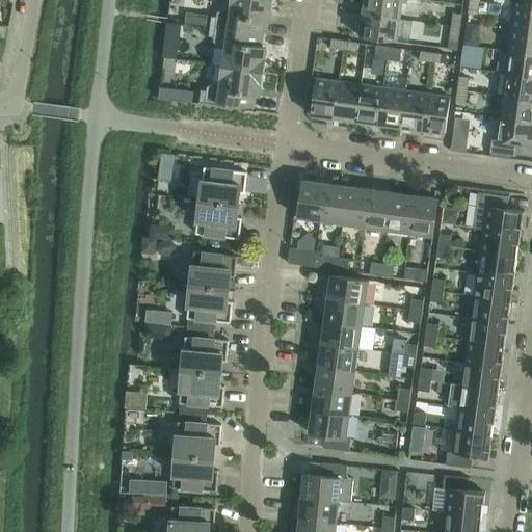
[(212,17),(211,27),(264,34),(266,16),(272,17),(273,0),(232,0),(231,9),(224,8),(218,14),(217,17),(212,17)]
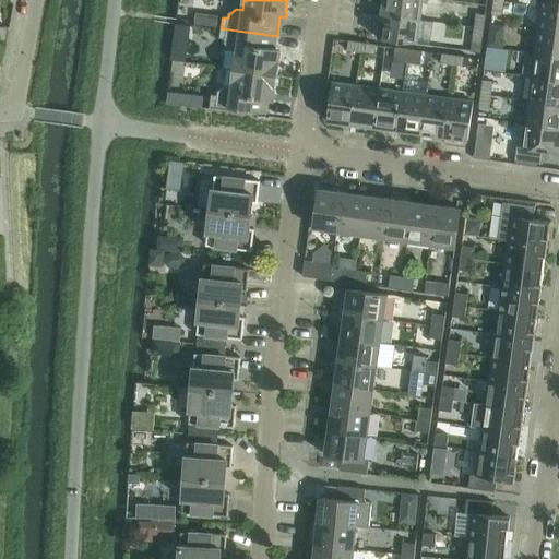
[(383,6),(382,15),(420,21),(423,0),(383,0),(383,6)]
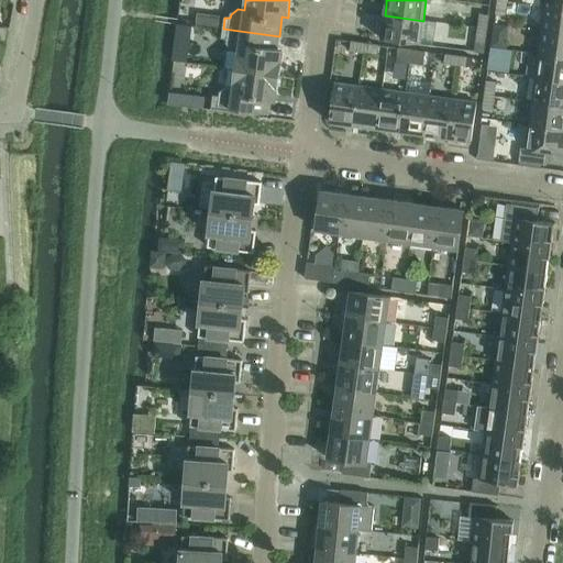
[(562,0),(547,0),(545,8),(562,9),(562,0)]
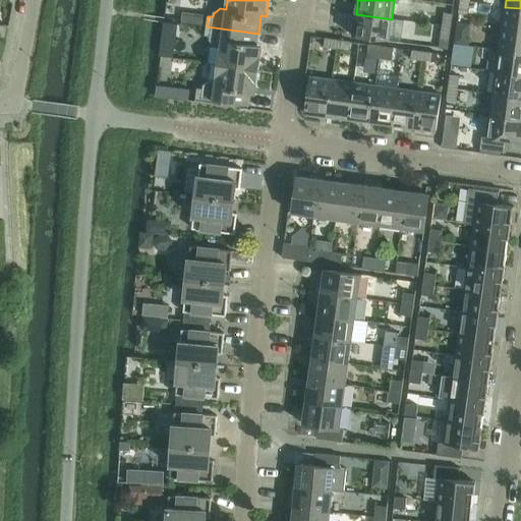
[(470,2),(461,1),(459,13),(468,14),(470,2)]
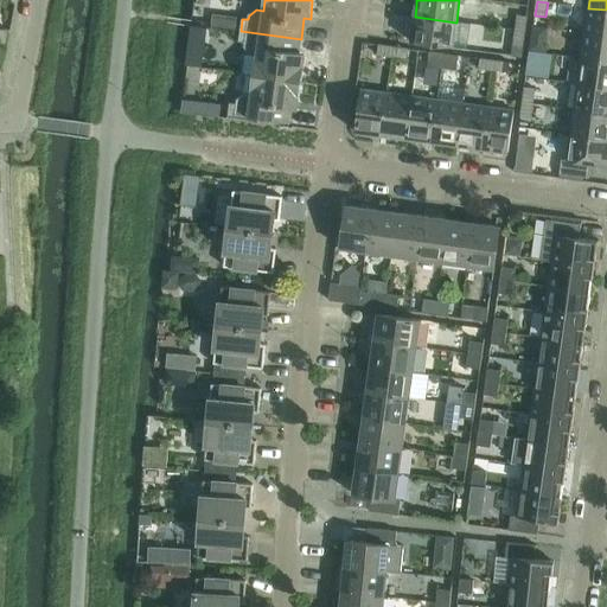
[(606,10),(588,8),(585,33),(606,36),(606,10)]
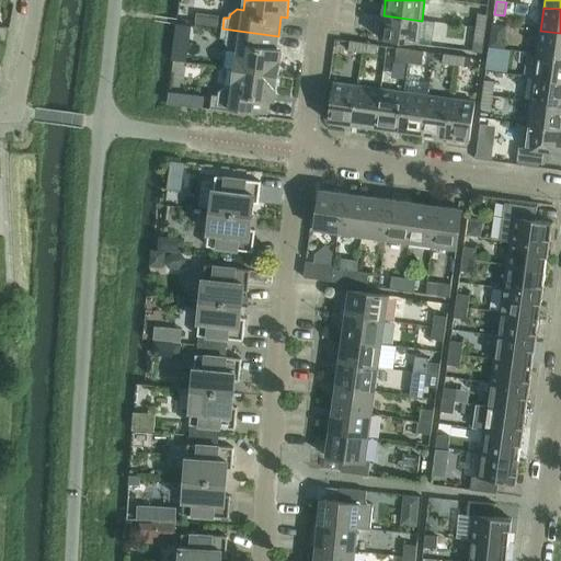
[(478,14),(477,29),(485,30),(488,15),(478,14)]
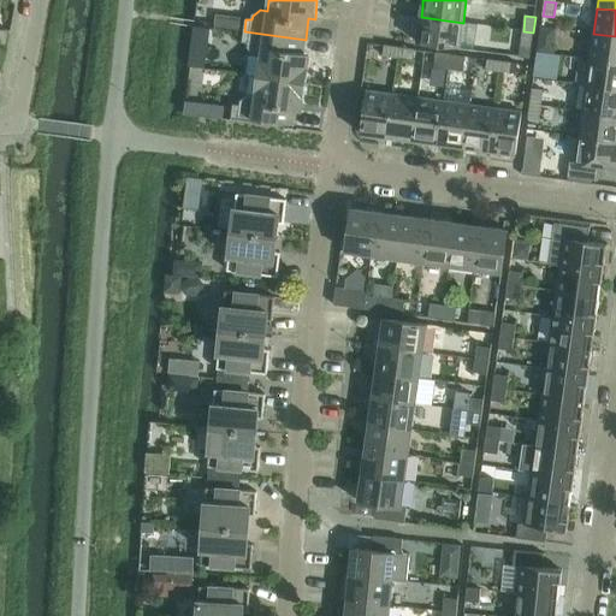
[(463,23),(421,17),(420,27),(418,43),(460,49),(463,23)]
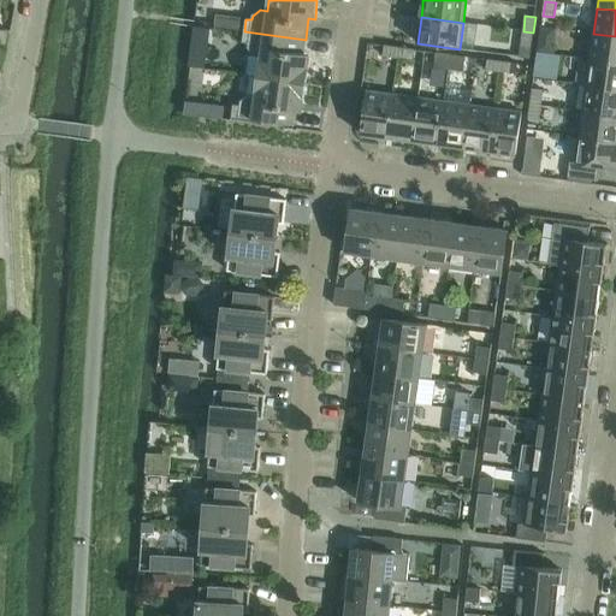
[(306,40),(244,31),(242,43),(248,43),(248,48),(253,55),(261,57),(259,77),(306,83),(309,61),(302,61),(306,40)]
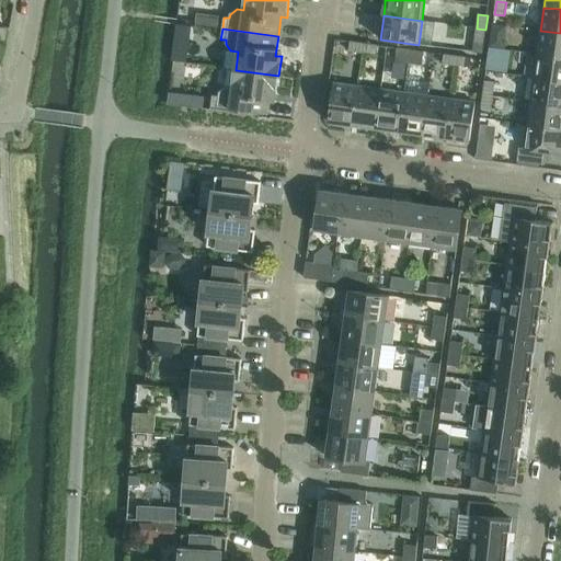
[(485,30),(477,29),(474,42),(484,43),(485,30)]
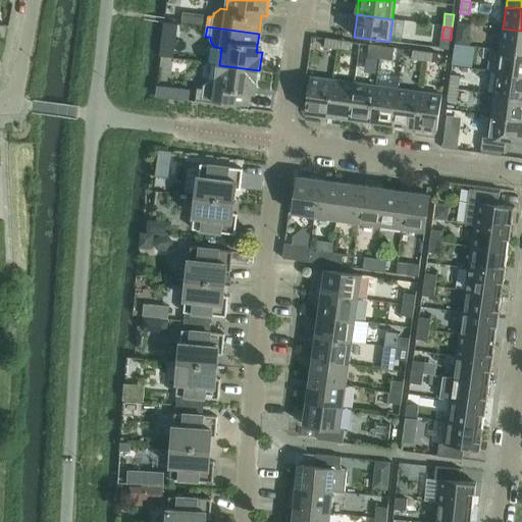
[(521,31),(503,29),(500,50),(521,53),(521,31)]
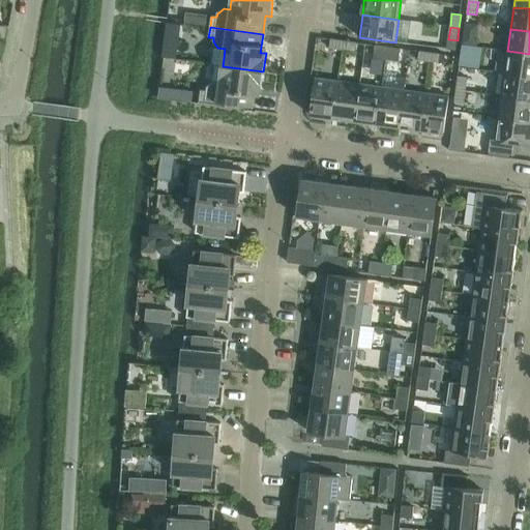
[(465,32),(463,46),(472,47),(473,33),(465,32)]
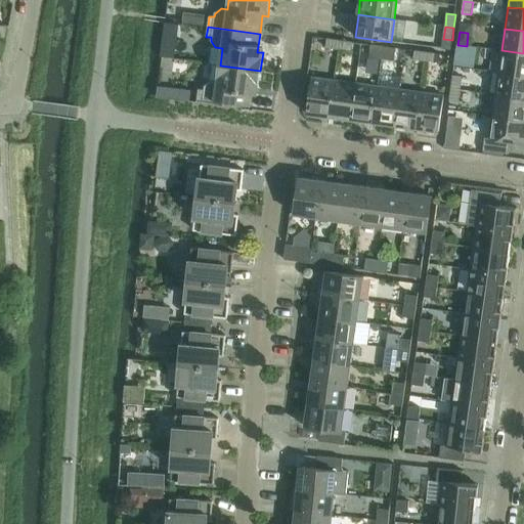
[(325,48),(339,49),(340,41),(328,39),(325,48)]
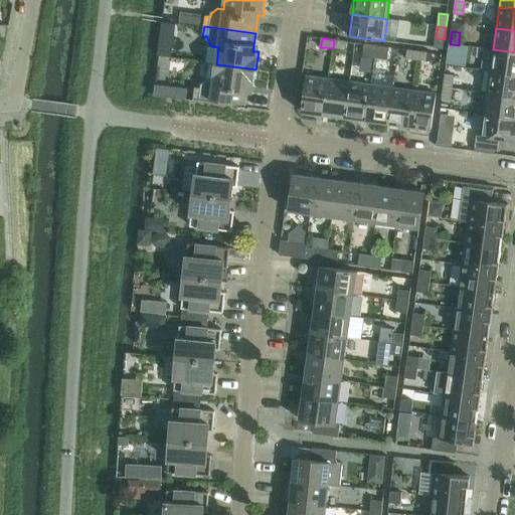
[(334,40),(333,48),(345,50),(347,41),(334,40)]
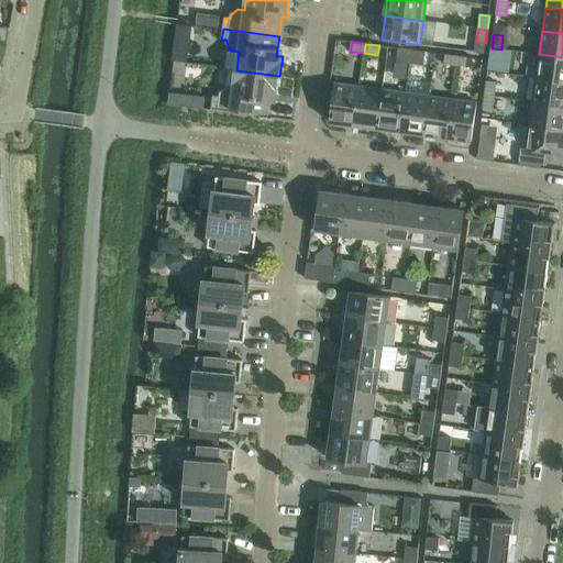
[(397,58),(411,59),(412,51),(398,48),(397,58)]
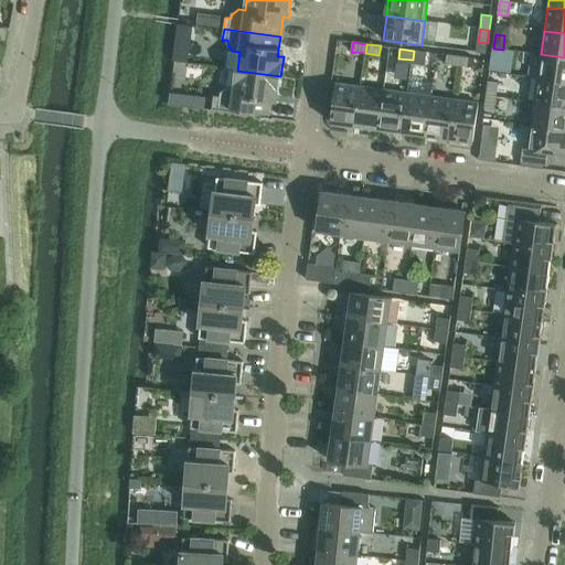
[(503,50),(493,49),(491,62),(501,63),(503,50)]
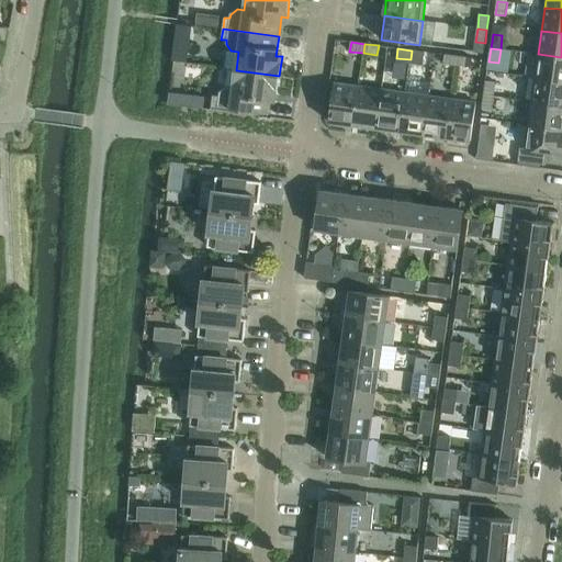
[(412,51),(411,59),(424,62),(425,52),(412,51)]
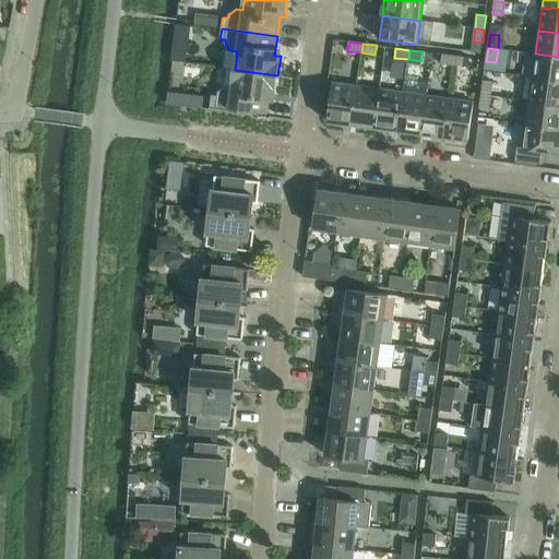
[(558,57),(535,54),(532,78),(558,81),(558,57)]
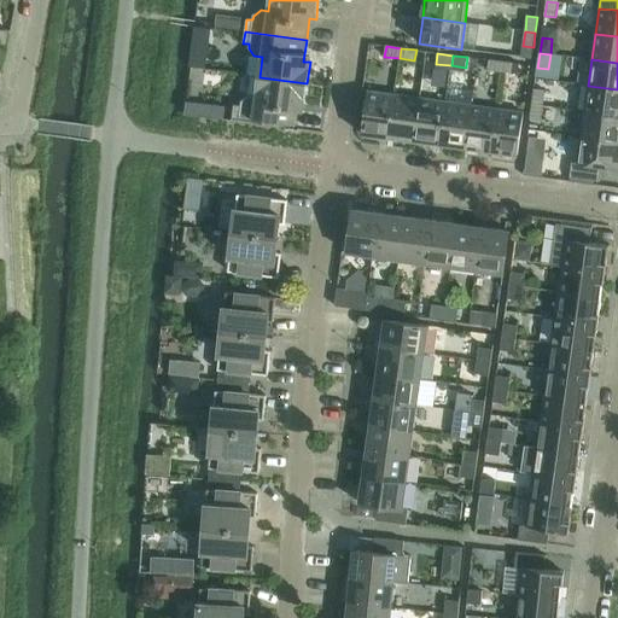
[(488,70),(502,73),(505,63),(489,60),(488,70)]
